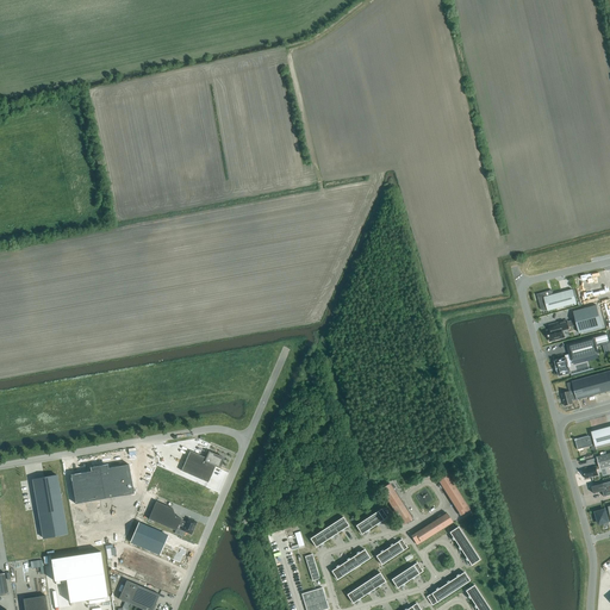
[(549,291),(537,294),(541,310),(547,309),(548,311),(577,303),(573,290),(551,296),(549,291)]
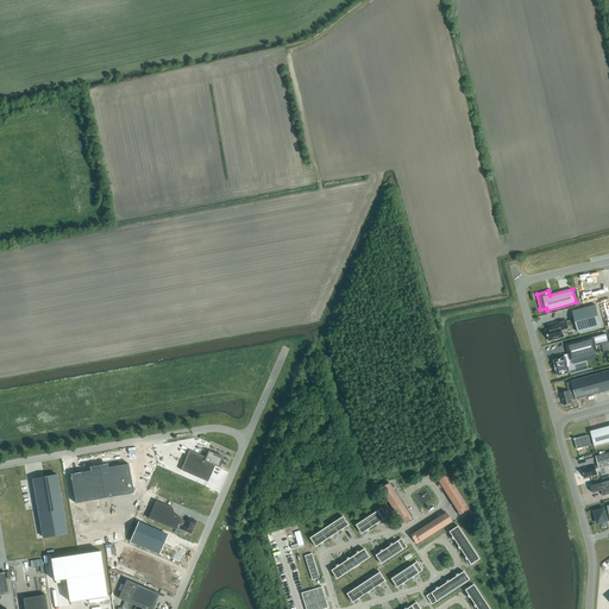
[(602,327),(596,305),(573,311),(578,333),(602,327)]
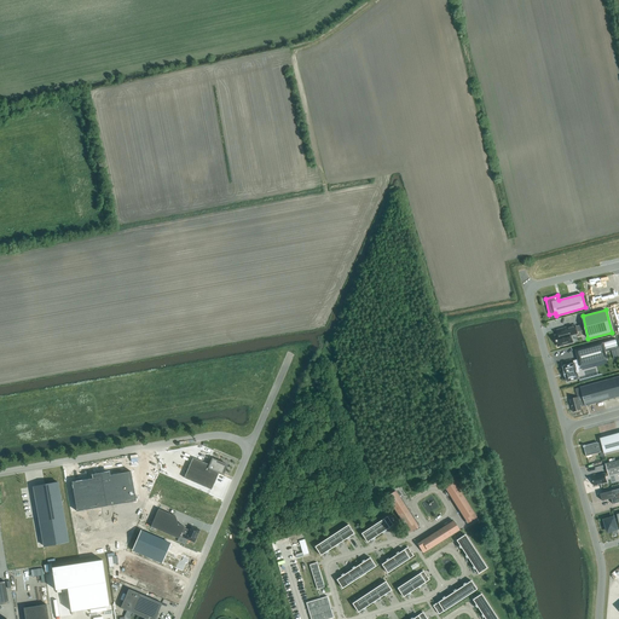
[(578,334),(576,325),(571,327),(557,330),(559,335),(555,336),(557,346),(563,345),(563,346),(568,343),(572,342),(572,341),(573,341),(572,337),(571,337),(571,335),(578,334)]
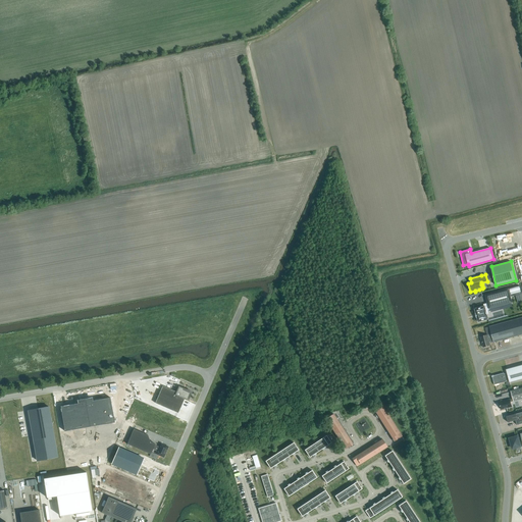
[(521,297),(519,286),(507,290),(509,297),(516,295),(518,303),(521,301),(521,297)]
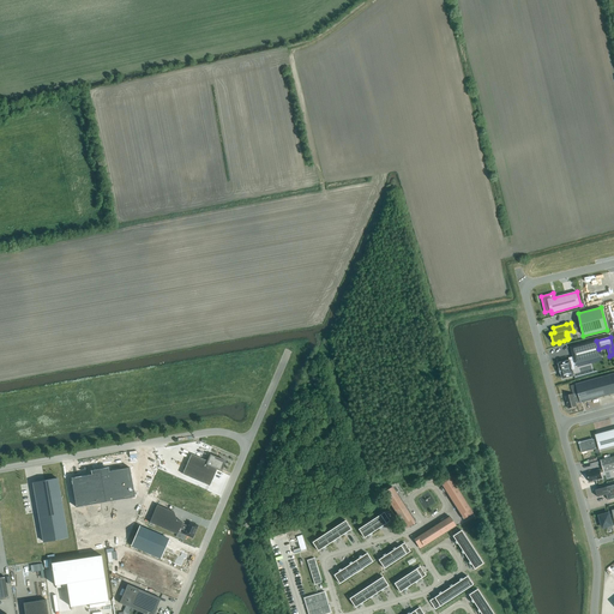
[(570,360),(559,363),(560,368),(561,373),(563,379),(575,375),(572,365),(600,357),(601,357),(599,349),(596,341),(572,347),(572,350),(575,357),(570,359),(570,360)]
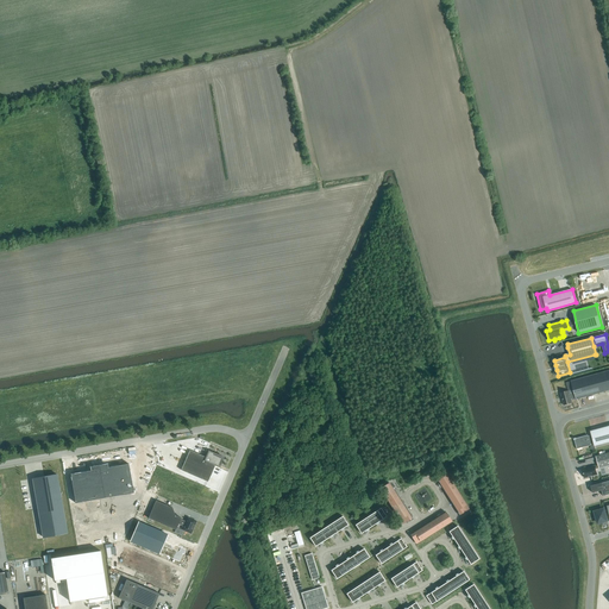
[(569,390),(560,393),(564,406),(572,403),(571,400),(576,399),(576,400),(608,390),(608,370),(571,381),(573,393),(570,394),(569,390)]
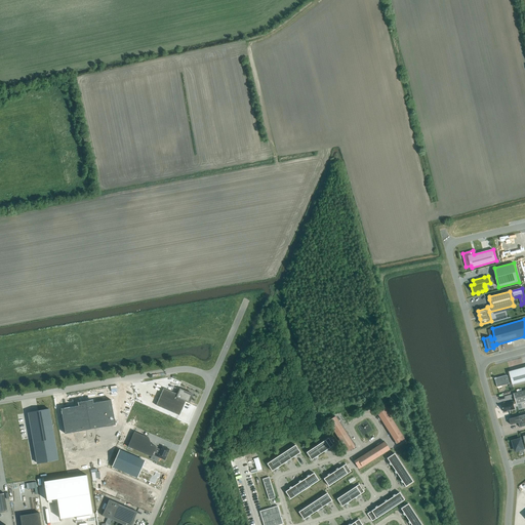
[(496,377),(494,377),(495,379),(497,387),(510,384),(509,384),(512,382),(513,385),(524,380),(524,367),(509,371),(510,375),(507,376),(507,375),(496,377)]
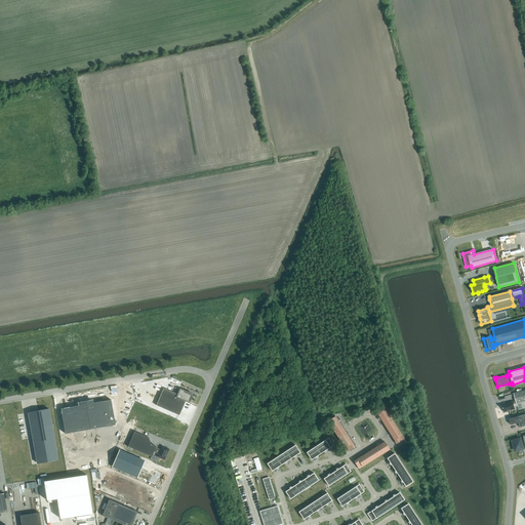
[(190,401),(193,394),(186,391),(186,393),(184,392),(185,391),(180,389),(177,394),(164,389),(156,405),(179,415),(186,401),(188,402),(189,401),(190,401)]
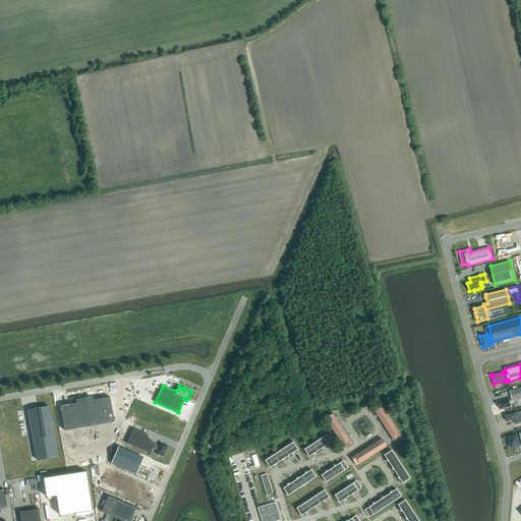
[(520,398),(520,387),(510,391),(512,398),(499,402),(501,409),(511,406),(510,401),(520,398)]
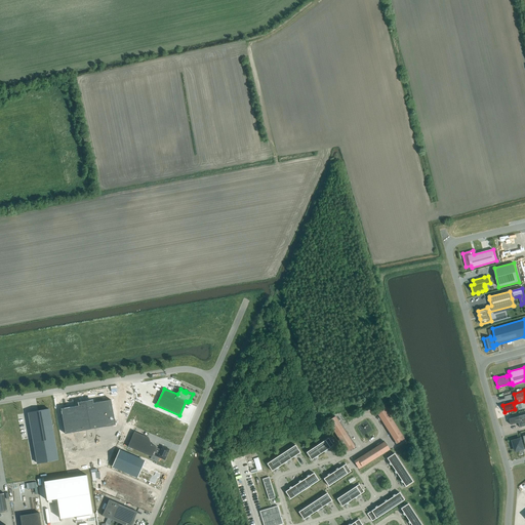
[(77,406),(58,409),(64,434),(114,426),(110,400),(91,403),(91,401),(76,404),(77,406)]
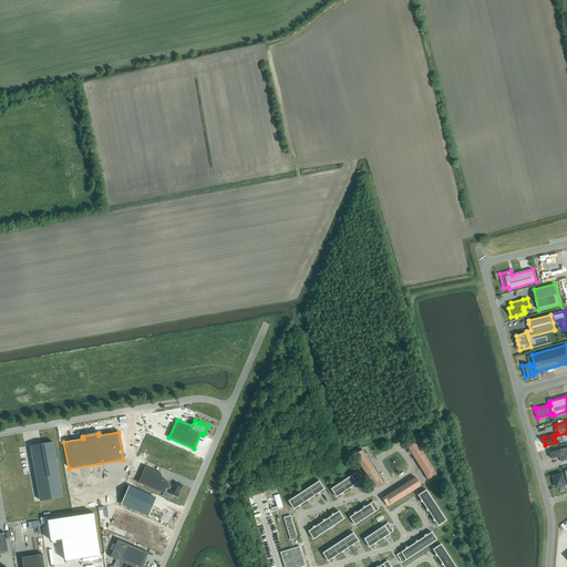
[(408,445),(428,477),(435,473),(415,441),(408,445)]
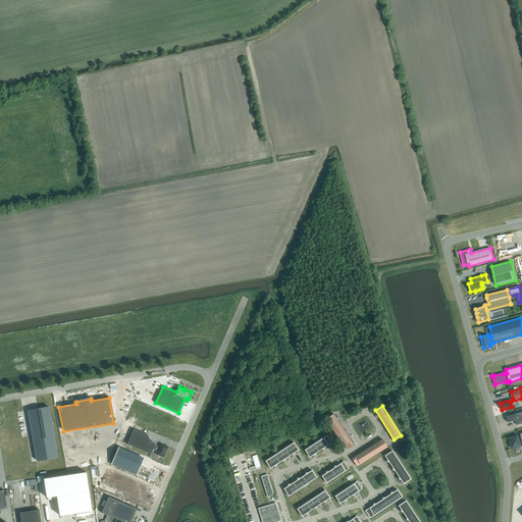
[(49,407),(29,410),(38,461),(58,457),(49,407)]
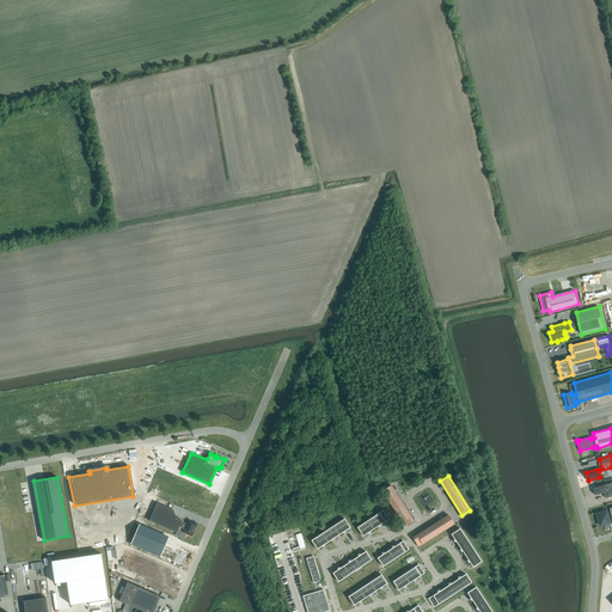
[(605,485),(594,488),(595,495),(605,493),(606,499),(611,496),(611,483),(605,485)]
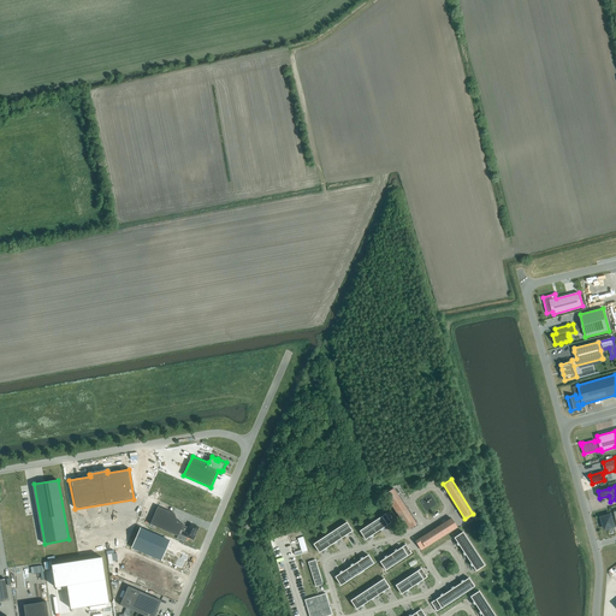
[(394,489),(385,495),(407,528),(415,523),(394,489)]
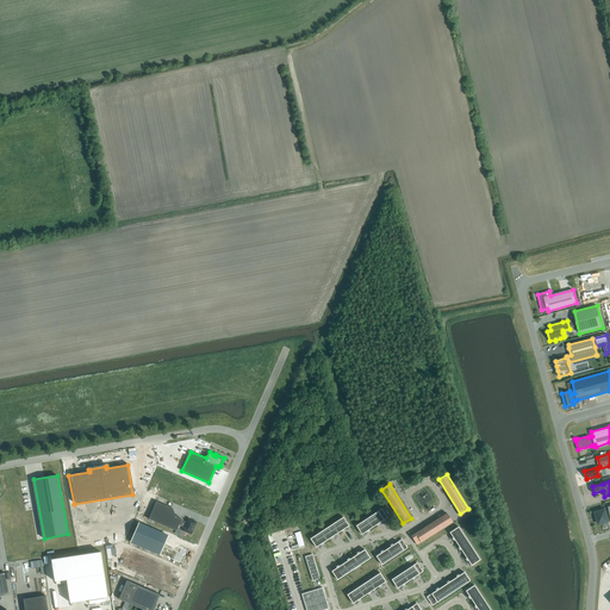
[(186,523),(181,521),(181,518),(176,516),(173,509),(156,502),(149,520),(176,531),(179,524),(185,527),(184,530),(192,534),(197,522),(188,518),(186,523)]
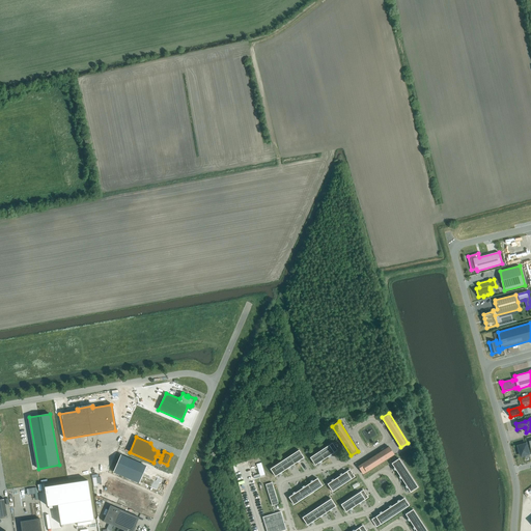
[(527,444),(519,446),(520,449),(519,449),(520,453),(521,453),(522,456),(529,454),(529,451),(530,450),(530,441),(530,446),(528,447),(527,444)]
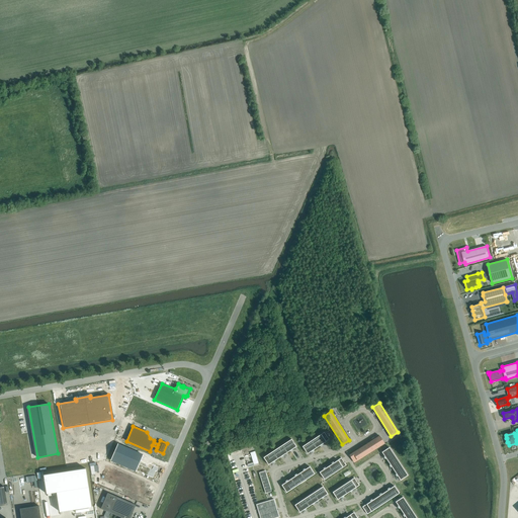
[(329,439),(324,432),(303,446),(308,454),(329,439)]
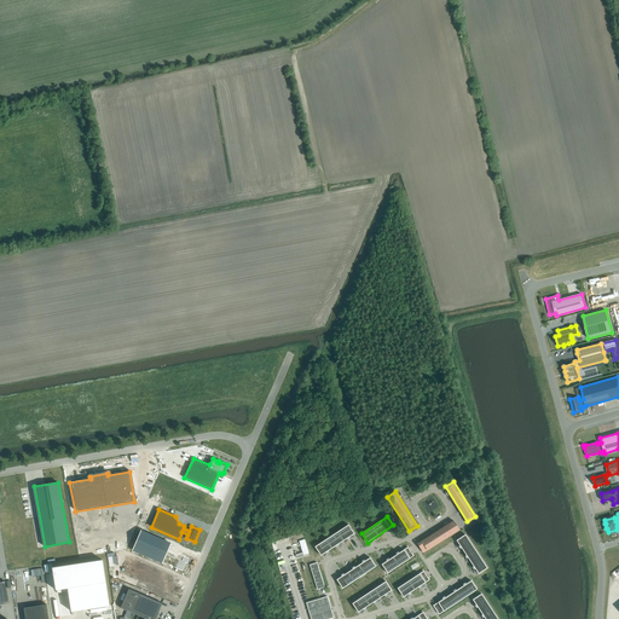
[(424,551),(460,530),(453,521),(420,543),(424,551)]
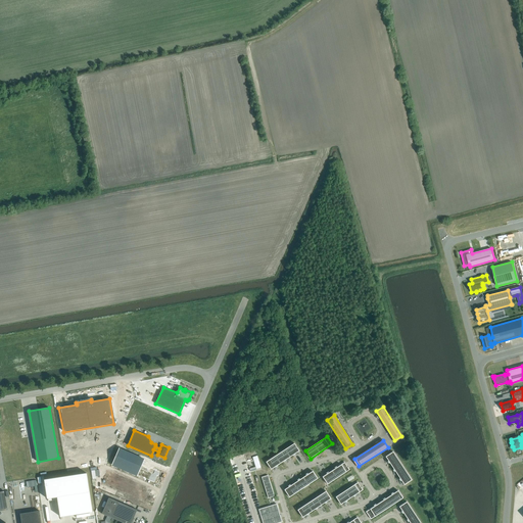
[(271,470),(299,450),(294,443),(266,462),(271,470)]
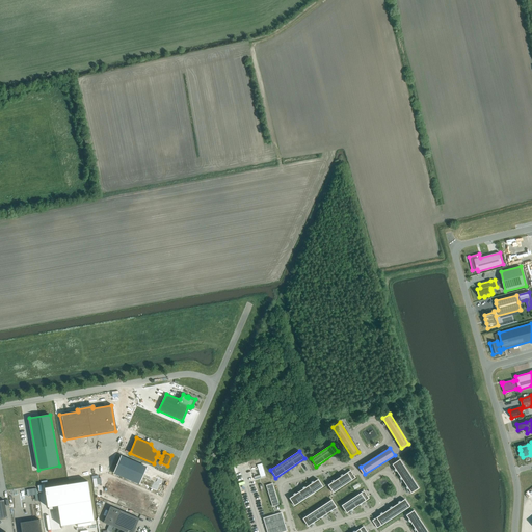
[(139,485),(147,469),(122,458),(114,474),(139,485)]
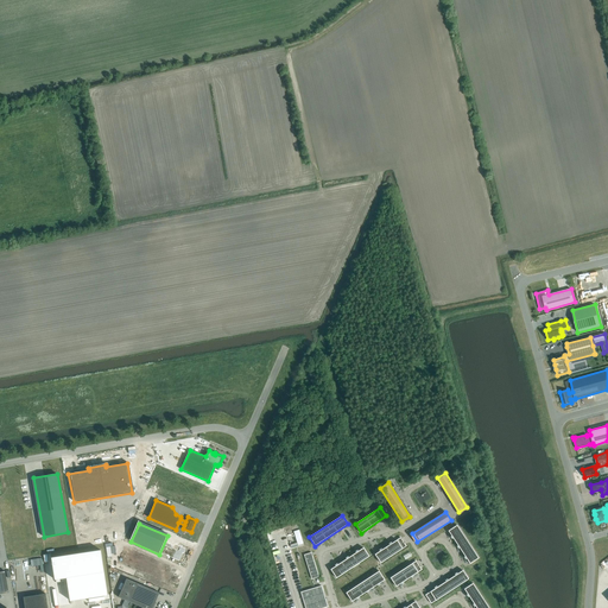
[(457,525),(449,531),(470,564),(479,558),(457,525)]
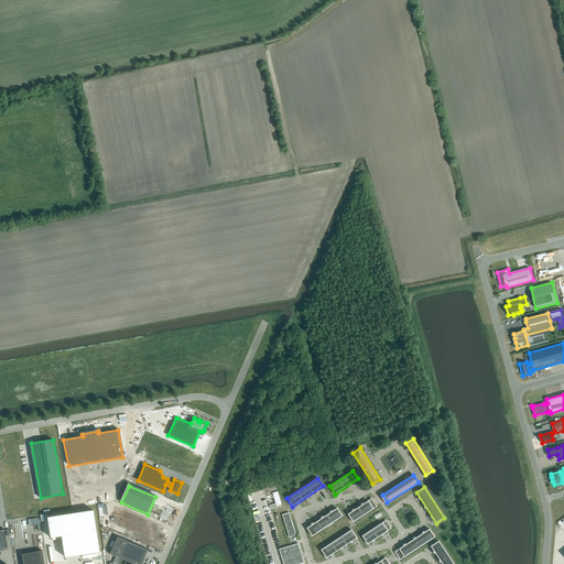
[(282,505),(278,491),(272,492),(277,506),(282,505)]
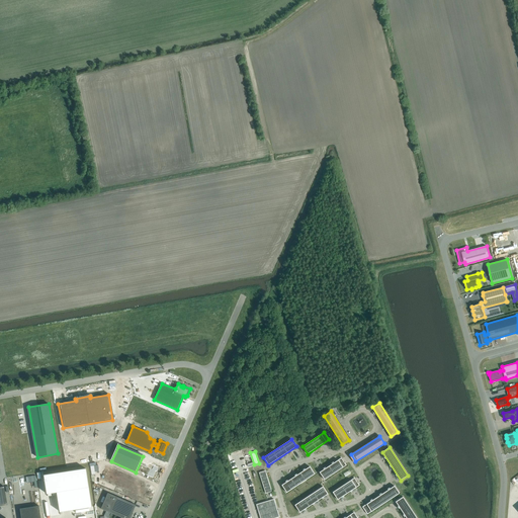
[(346,465),(341,457),(320,472),(325,480),(346,465)]
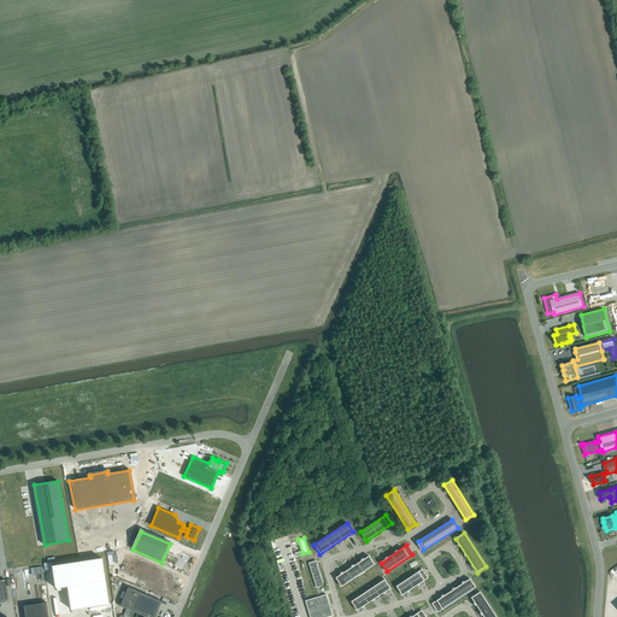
[(177,552),(175,557),(178,558),(175,566),(182,570),(186,562),(187,562),(189,557),(177,552)]
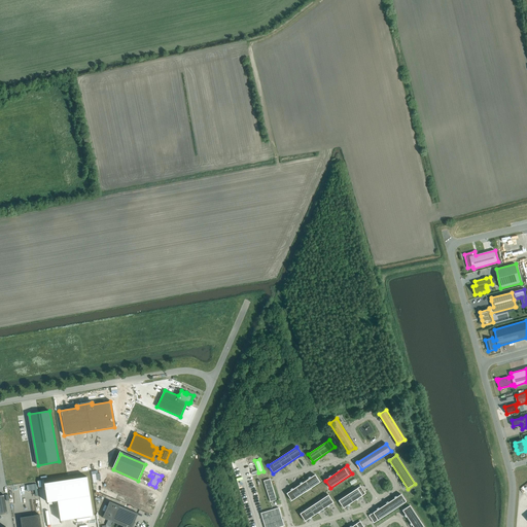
[(291,501),(320,483),(315,475),(286,493),(291,501)]
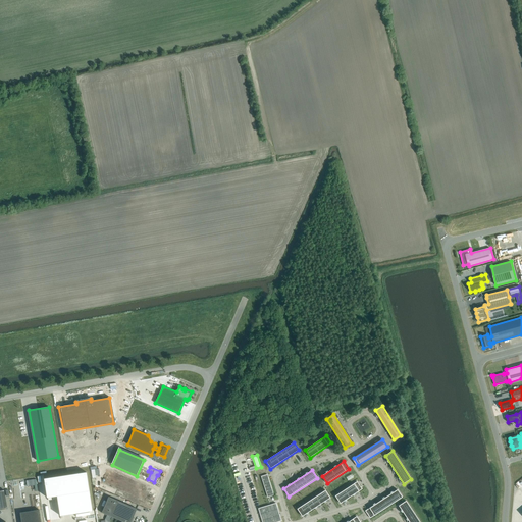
[(112,471),(106,484),(145,502),(148,492),(143,490),(145,485),(112,471)]
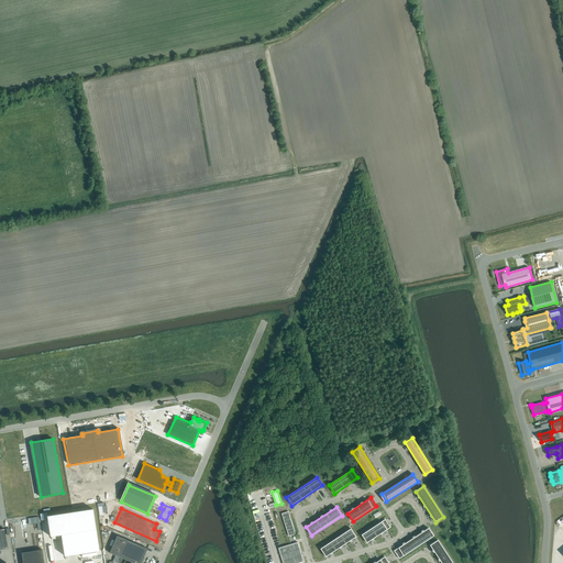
[(100,551),(94,509),(47,517),(51,537),(62,534),(65,556),(100,551)]
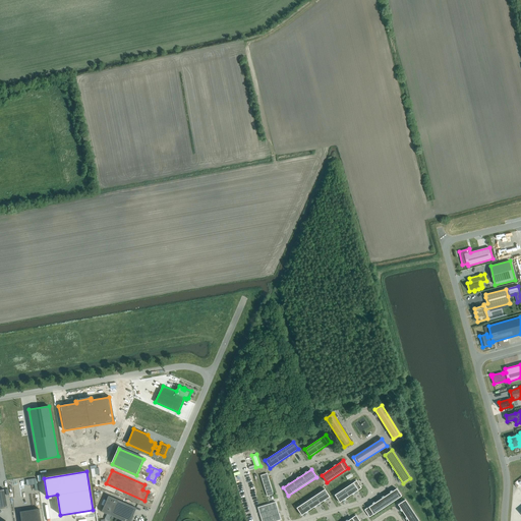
[(273,495),(267,474),(261,475),(268,496),(273,495)]
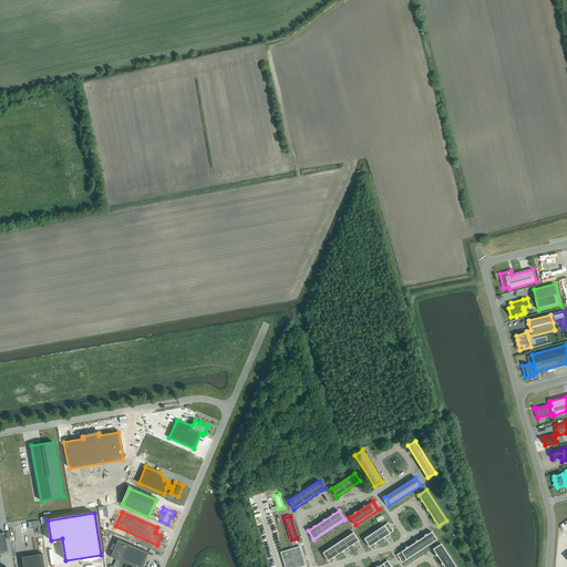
[(393,532),(388,523),(364,539),(369,547),(393,532)]
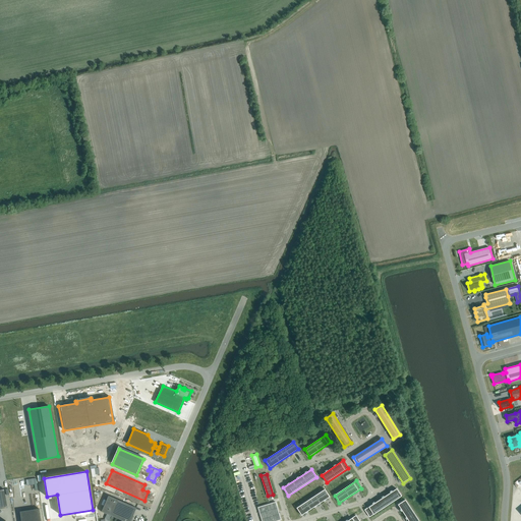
[(402,496),(397,488),(364,510),(369,517),(402,496)]
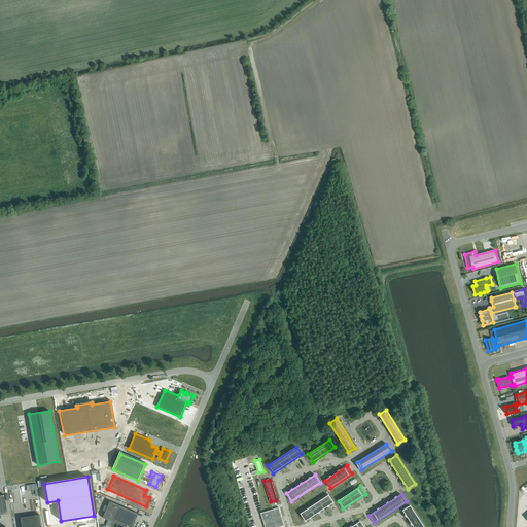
[(305,521),(334,502),(328,495),(300,514),(305,521)]
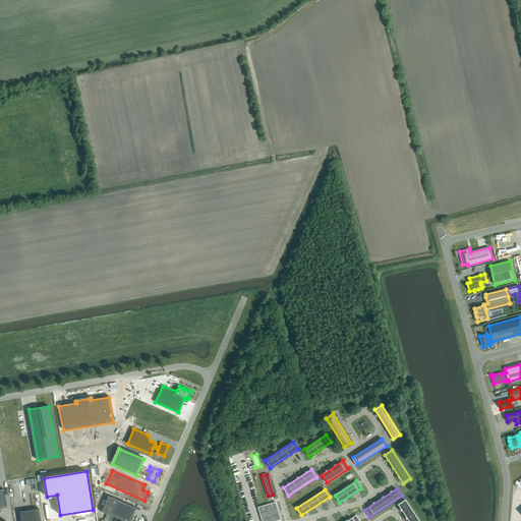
[(108,496),(102,512),(118,519),(122,520),(121,520),(130,520),(133,516),(136,508),(108,496)]
